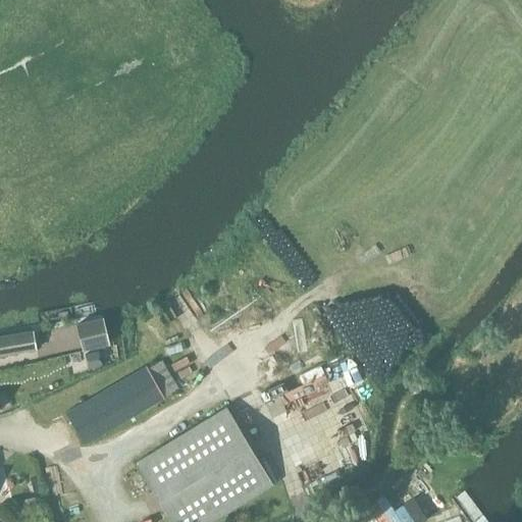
[(76,324),(83,352),(109,345),(103,318),(76,324)]
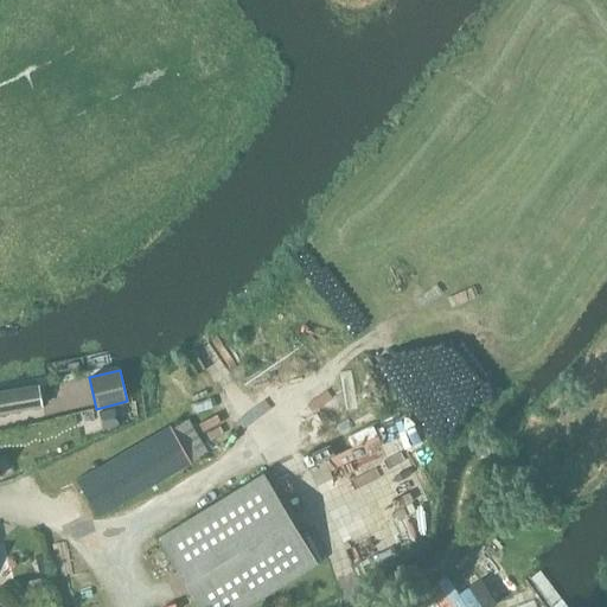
[(0,414),(43,408),(38,385),(0,390),(0,414)]
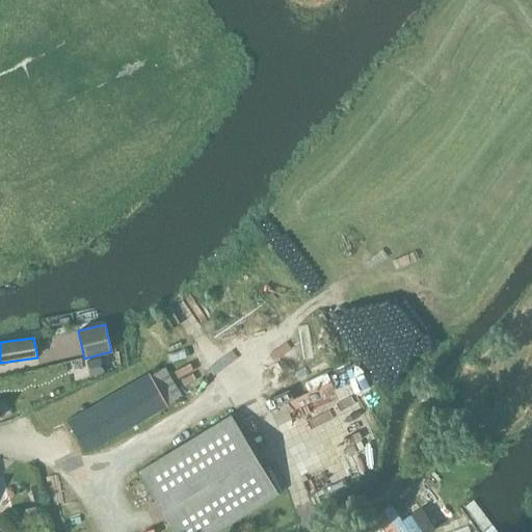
[(101,357),(87,361),(90,375),(104,372),(101,357)]
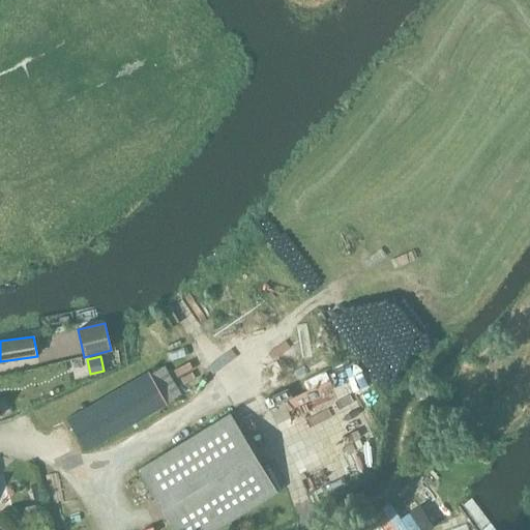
[(67,419),(85,451),(181,395),(165,366),(150,375),(149,372),(67,419)]
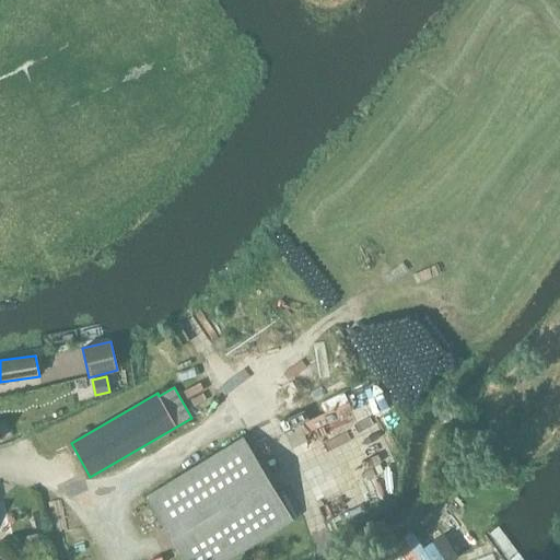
[(24,415),(0,429),(0,430),(6,441),(31,426),(24,415)]
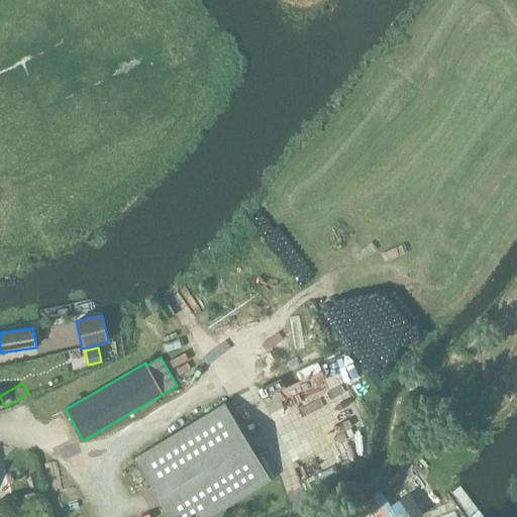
[(171,516),(209,516),(270,481),(223,404),(135,458),(171,516)]
